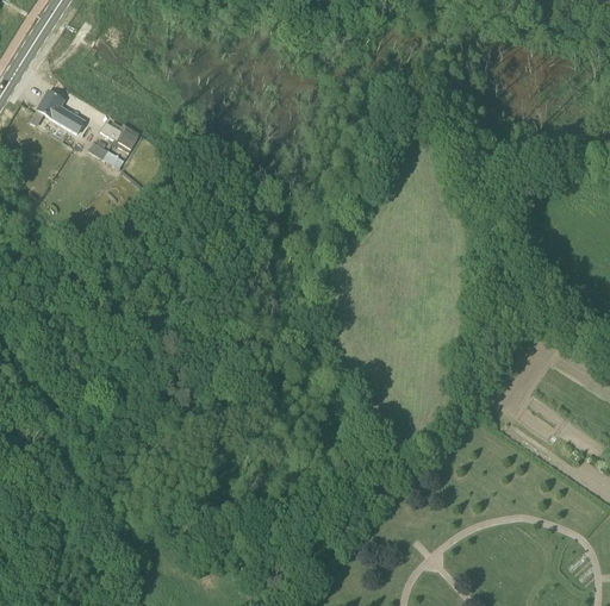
[(58,107),(63,100),(48,92),(37,110),(42,112),(76,133),(83,122),(58,107)]
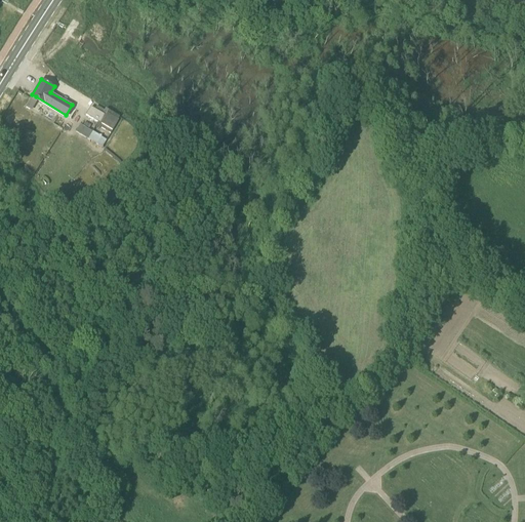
[(30,107),(36,96),(32,94),(26,105),(30,107)]
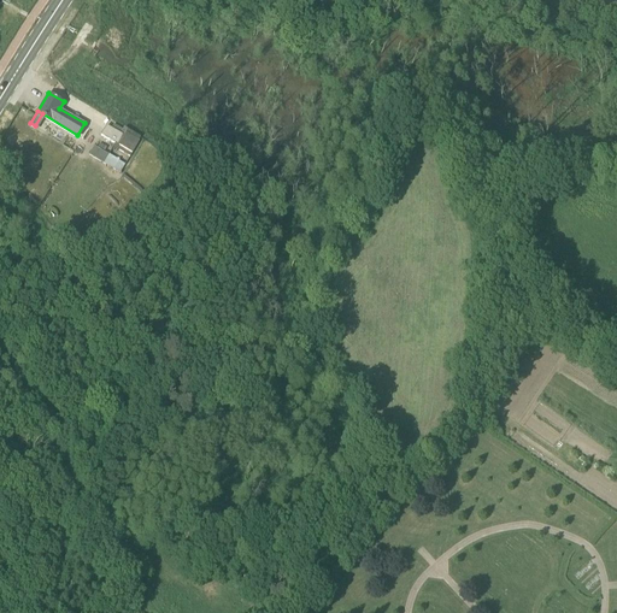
[(101,133),(119,142),(124,133),(107,123),(101,133)]
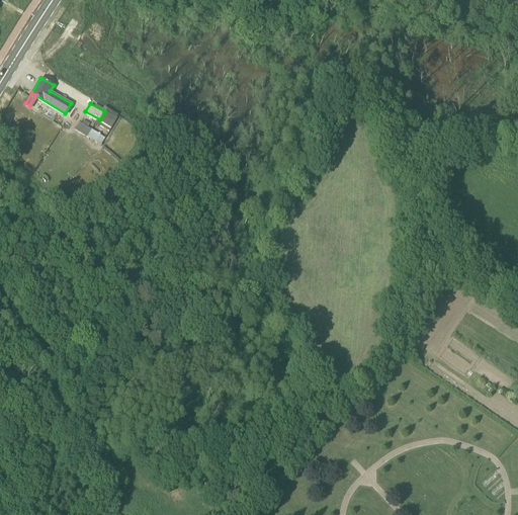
[(104,111),(100,119),(111,126),(118,113),(107,107),(104,111)]
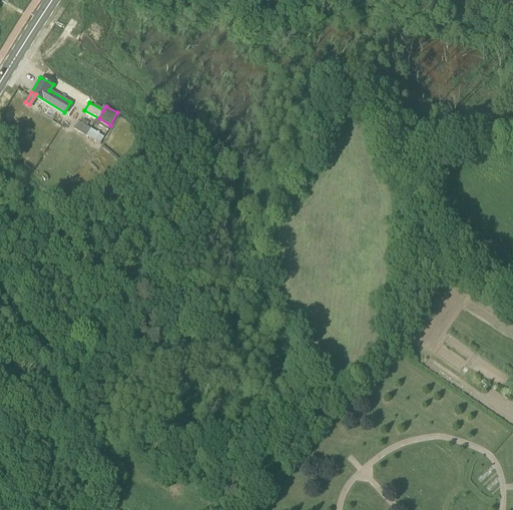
[(78,119),(74,126),(86,134),(90,127),(86,124),(80,121),(78,119)]
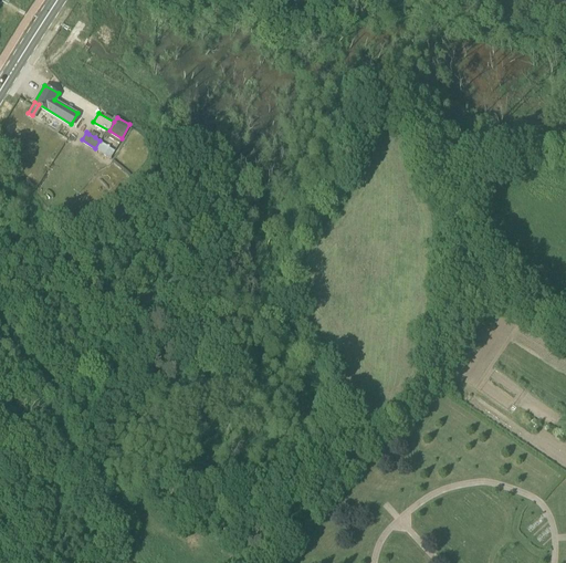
All buildings are outlined.
